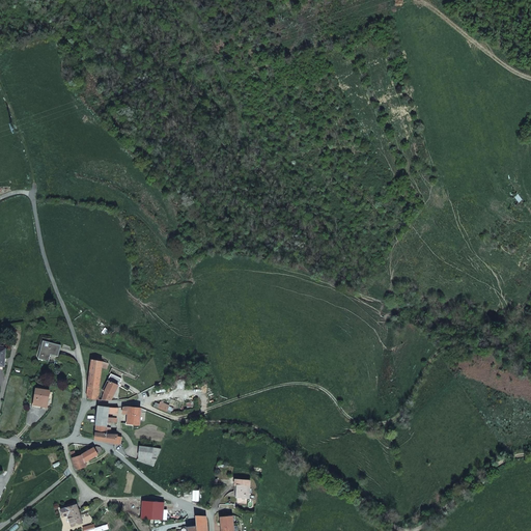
[(51,355),(58,357),(60,346),(49,343),(48,348),(42,347),(39,359),(50,361),(51,355)]
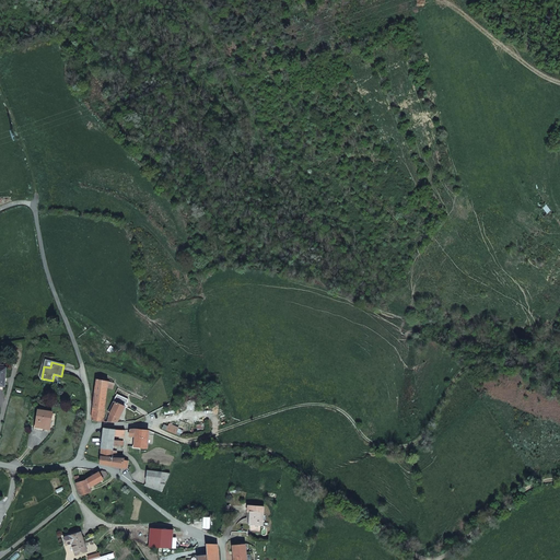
[(103,421),(107,386),(107,382),(96,378),(92,417),(94,420),(103,421)]
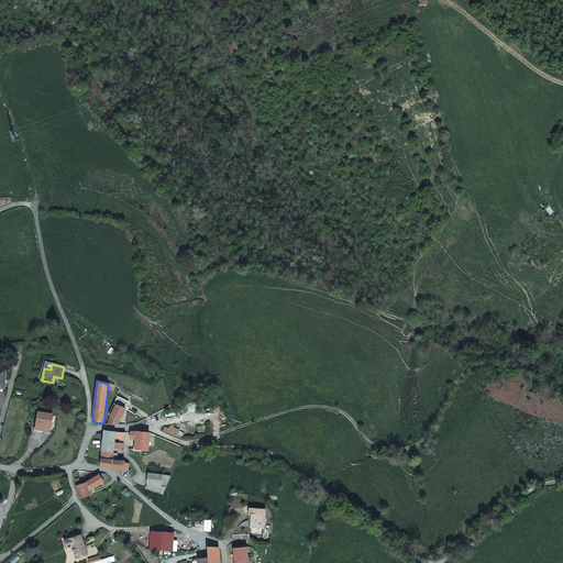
[(110,423),(119,424),(121,419),(125,408),(129,401),(118,396),(109,414),(111,415),(110,423)]
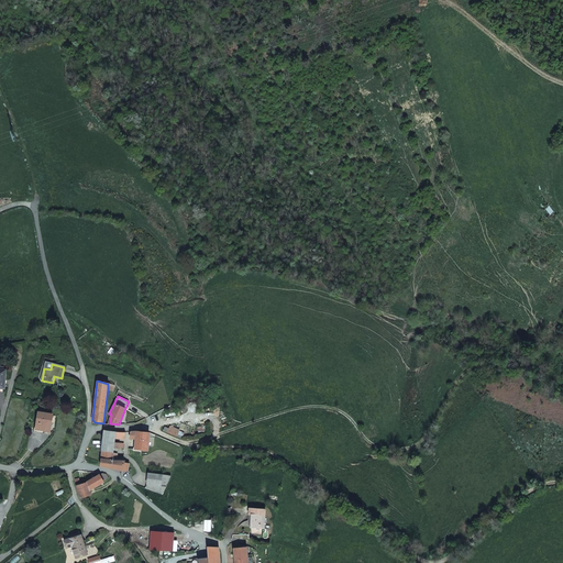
[(36,429),(48,431),(52,414),(40,411),(36,429)]
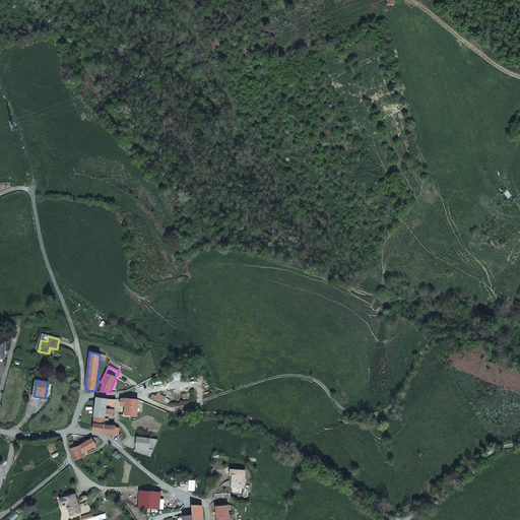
[(106,404),(107,398),(95,397),(94,416),(106,417),(106,413),(111,413),(111,408),(106,408),(106,404)]
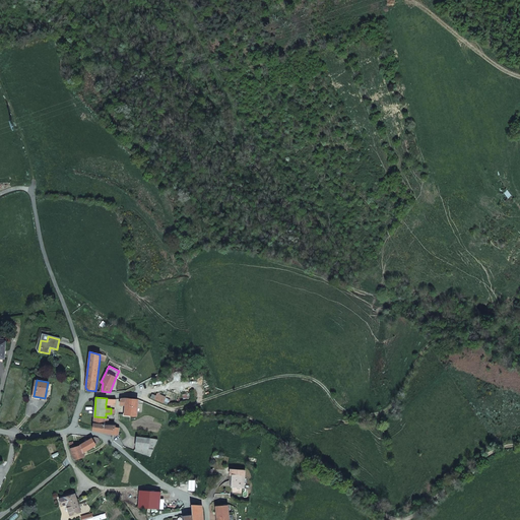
[(125,415),(137,415),(138,399),(126,398),(126,405),(125,415)]
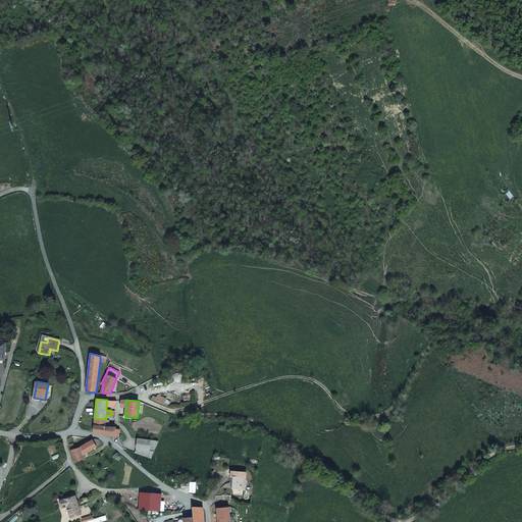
[(113,428),(113,426),(105,426),(105,424),(94,423),(94,428),(94,431),(113,435),(113,428)]
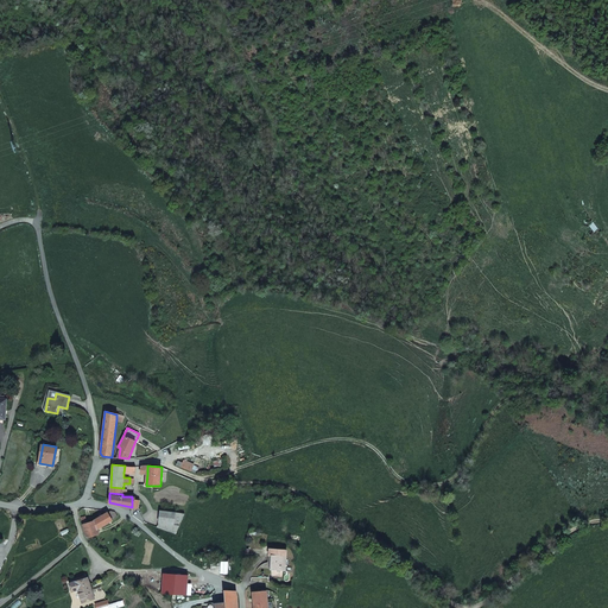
[(175,512),(160,510),(158,524),(173,525),(175,512)]
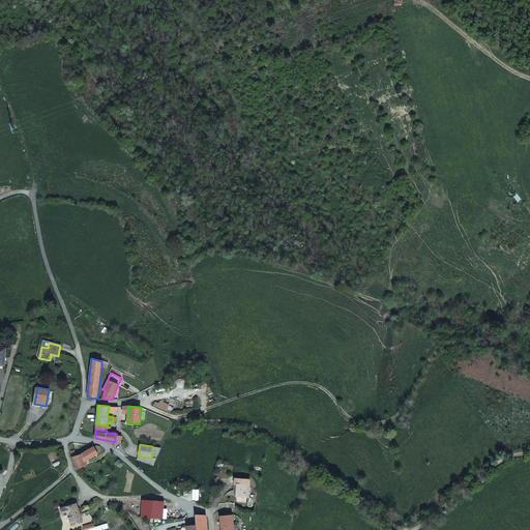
[(86,466),(85,460),(97,453),(94,447),(81,454),(76,455),(71,457),(76,469),(77,469),(80,468),(86,466)]
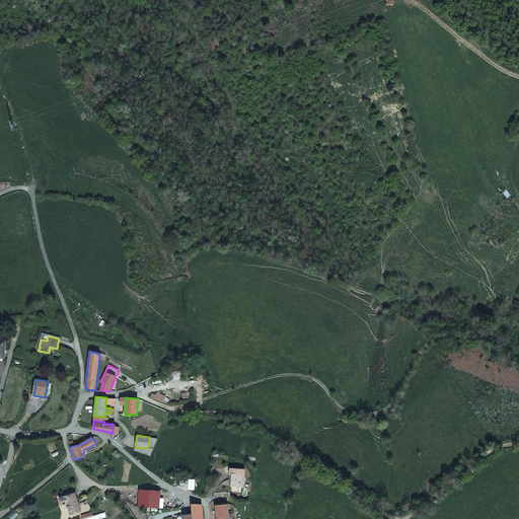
[(84,456),(88,454),(99,449),(95,444),(83,450),(84,456)]
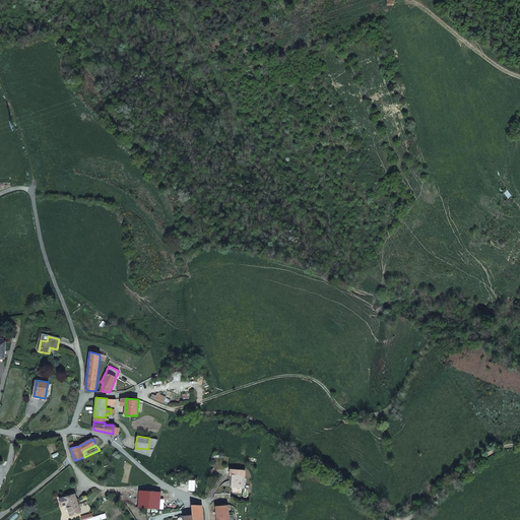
[(233,473),(236,473),(234,485),(244,488),(248,470),(234,467),(233,473)]
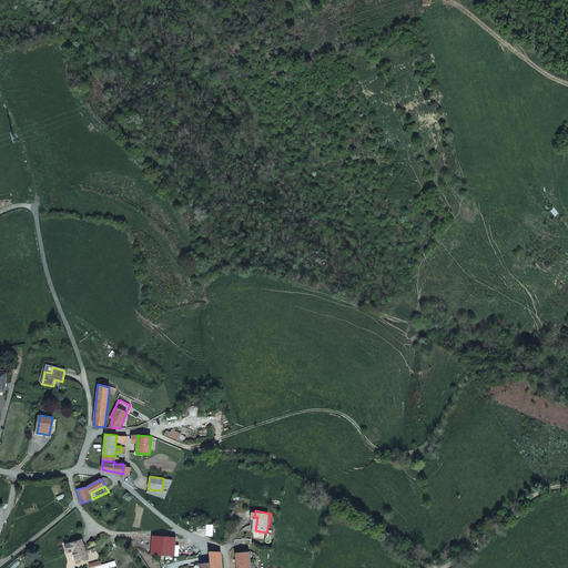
[(178,537),(159,536),(158,554),(176,555),(178,537)]
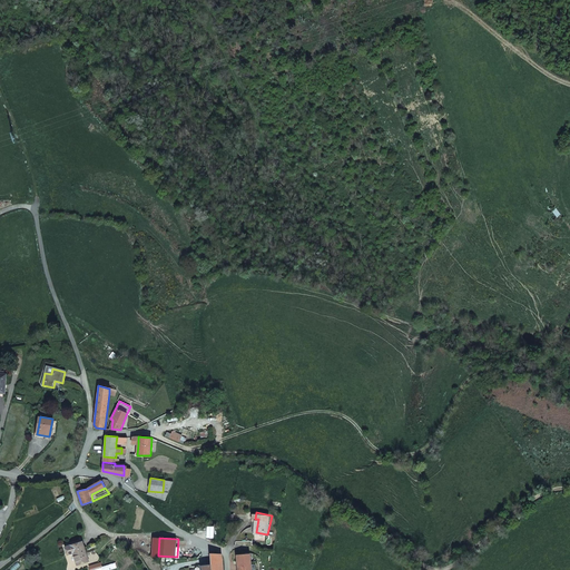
[(89,561),(82,541),(66,547),(68,554),(74,553),(78,564),(89,561)]
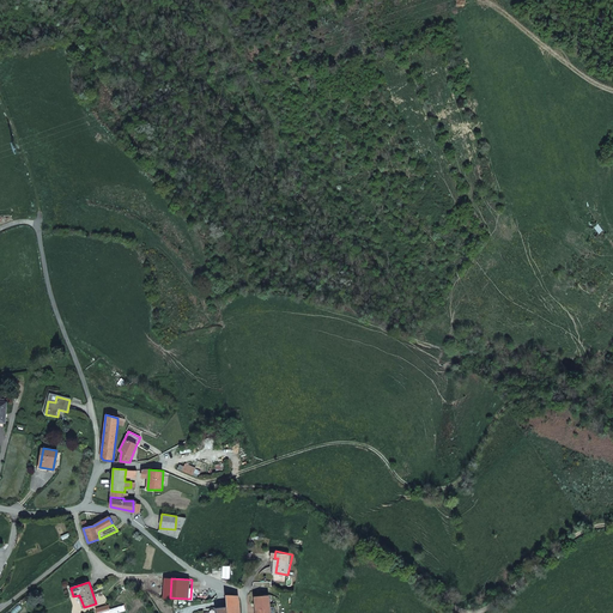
[(238,612),(240,607),(238,595),(226,595),(226,606),(216,607),(216,612),(238,612)]
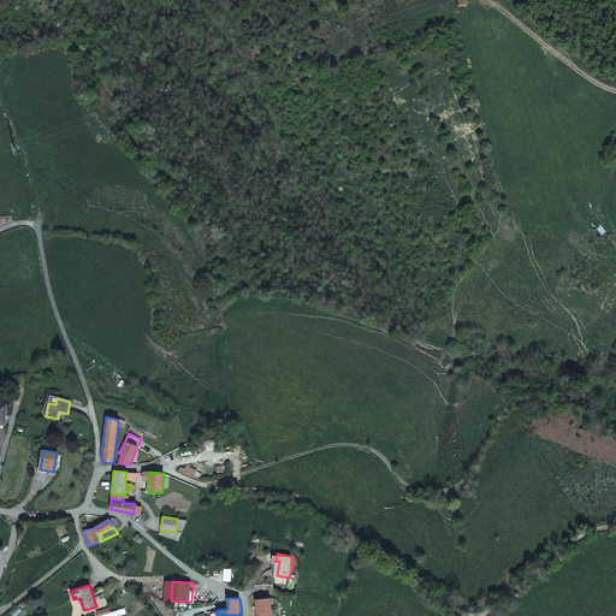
[(276,615),(276,606),(271,606),(271,598),(261,598),(255,599),(255,600),(256,615),(271,615),(272,615),(276,615)]
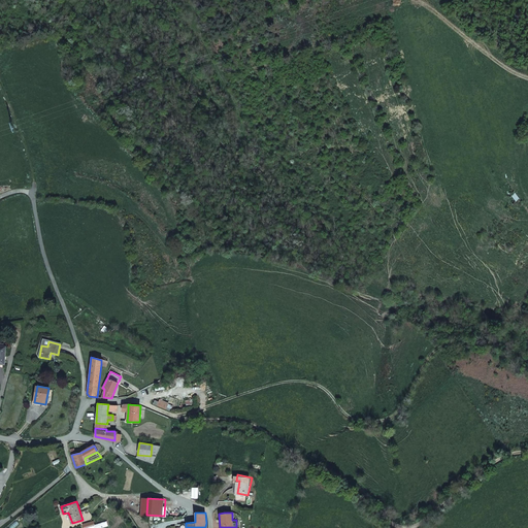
All buildings are outlined.
